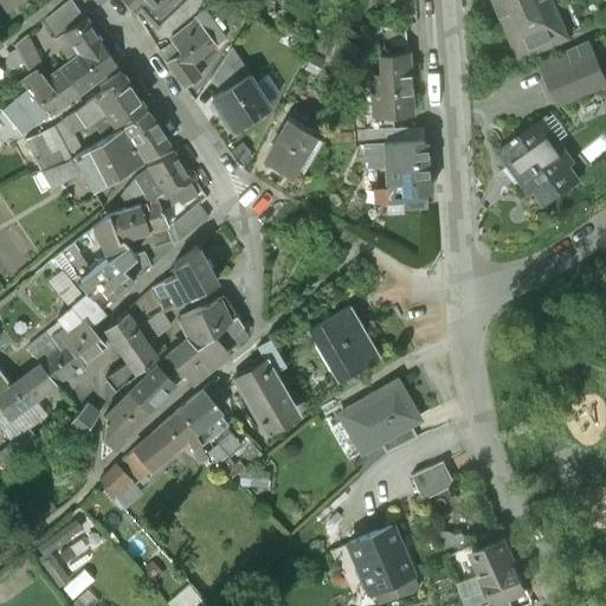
[(70,0),(66,0),(44,19),(55,36),(63,30),(63,28),(82,15),(70,0)]
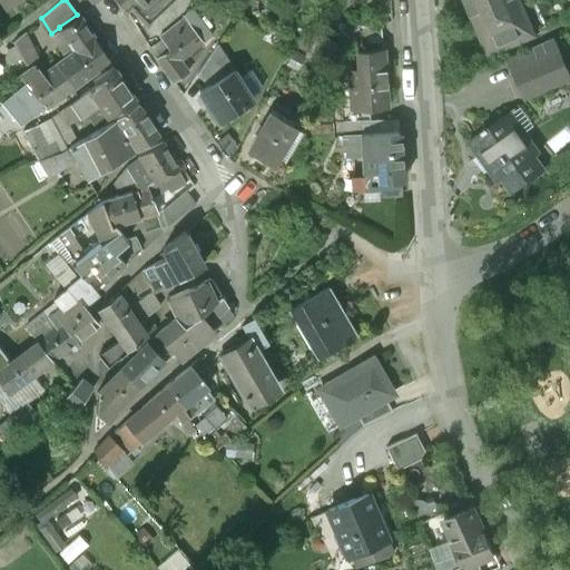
[(136,0),(116,0),(126,10),(129,7),(136,0)]
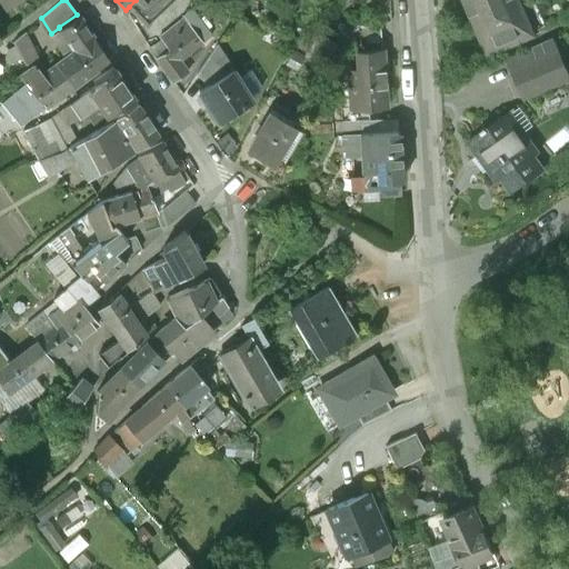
[(136,0),(129,7),(146,25),(169,0),(136,0)]
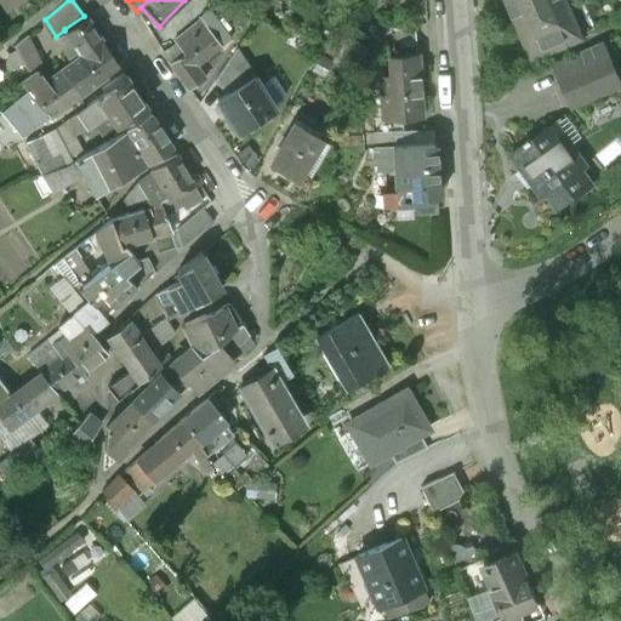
[(518,0),(508,5),(533,61),(584,39),(565,0),(518,0)]
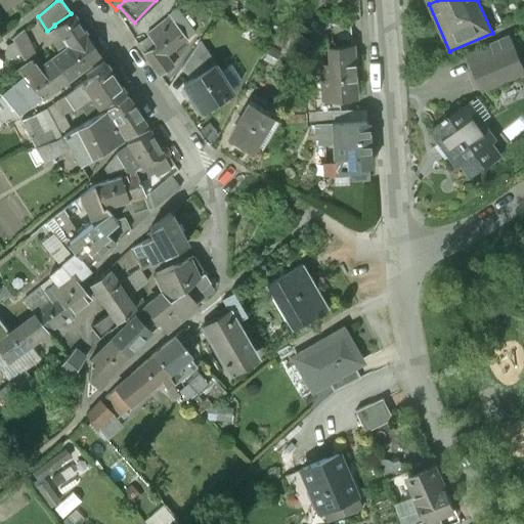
[(68,44),(48,58),(63,79),(64,80),(98,54),(71,13),(54,25),(54,26),(68,44)]
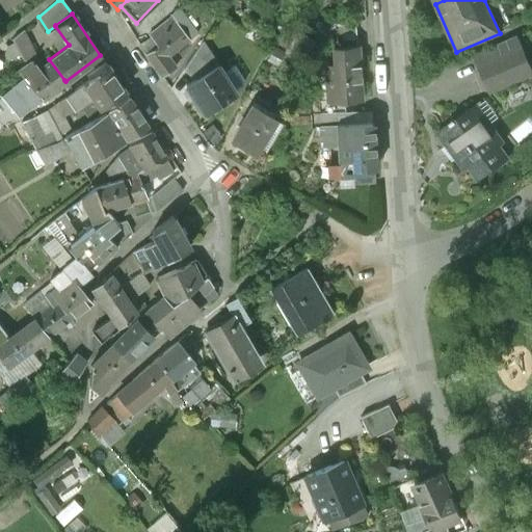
[(151,34),(139,44),(161,75),(177,64),(169,54),(190,37),(171,15),(150,32),(151,34)]
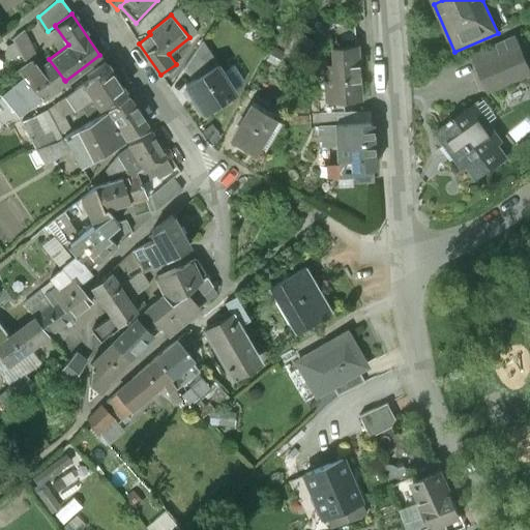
[(33,53),(22,30),(11,38),(25,63),(31,59),(33,53)]
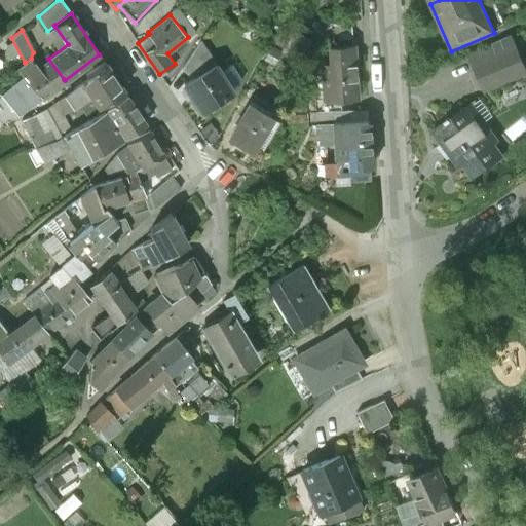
[(510,35),(471,52),(482,78),(521,61),(510,35)]
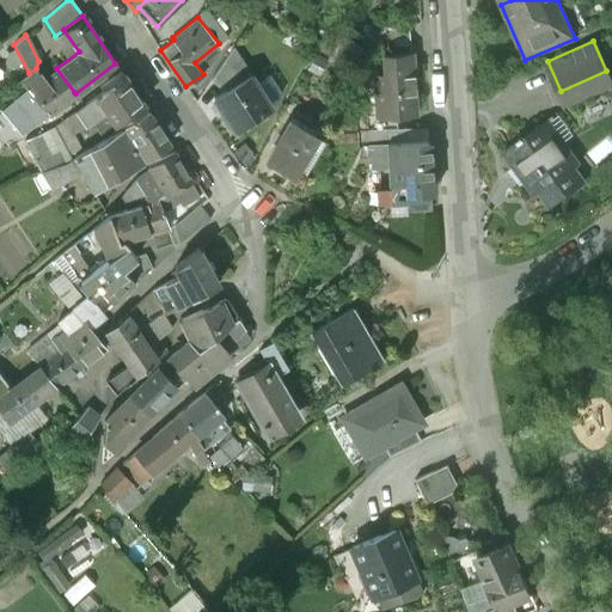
[(411,54),(385,56),(386,75),(375,75),(378,116),(416,112),(411,54)]
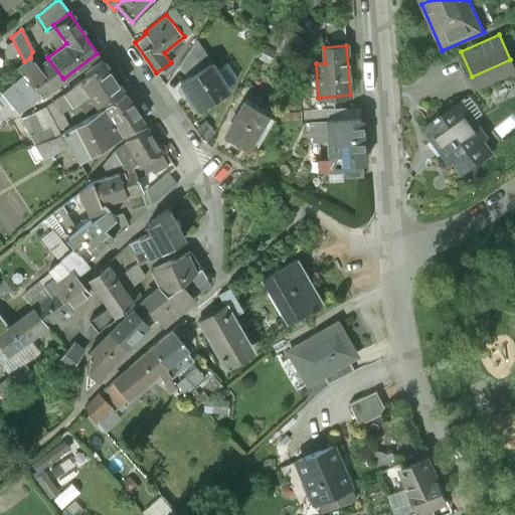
[(47,57),(36,65),(30,57),(24,61),(17,66),(41,96),(52,87),(51,86),(62,77),(47,57)]
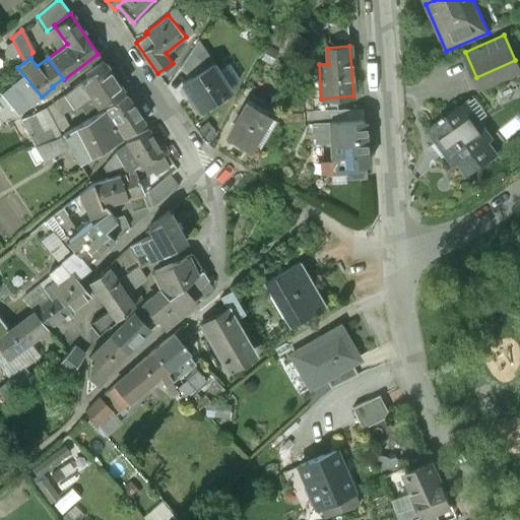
[(85,75),(63,92),(71,107),(88,94),(96,105),(121,88),(102,60),(83,73),(85,75)]
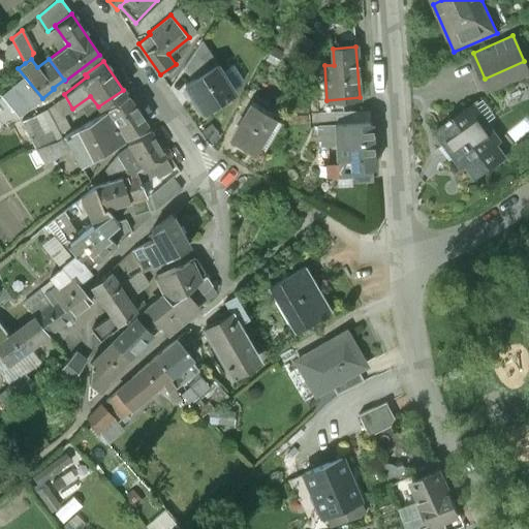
[(528,70),(524,61),(485,79),(490,91),(528,74),(528,70)]
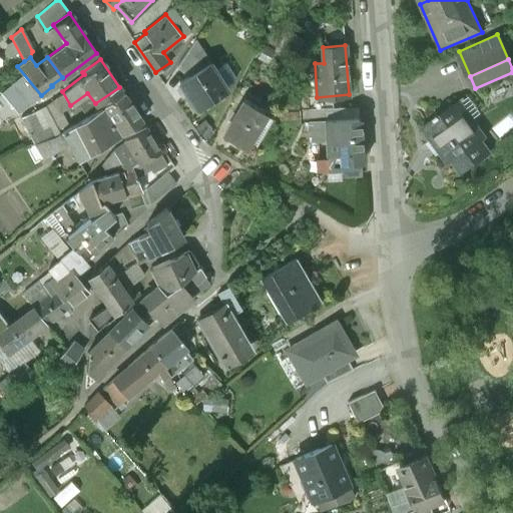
[(209,62),(179,82),(195,106),(225,87),(209,62)]
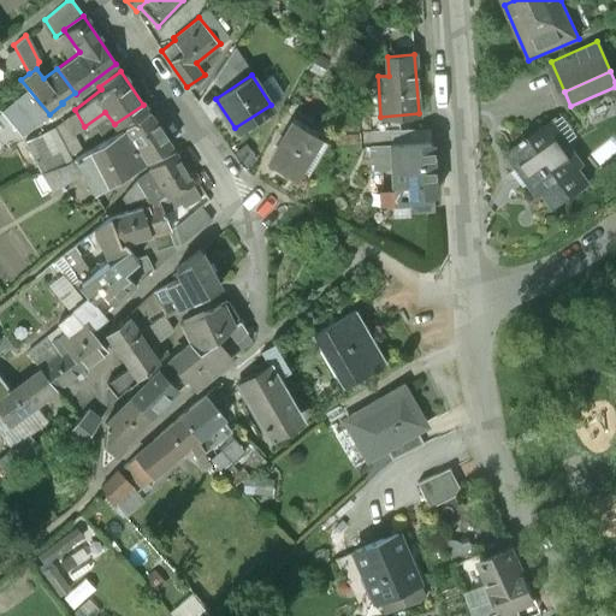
[(147,111),(124,125),(146,159),(170,144),(147,111)]
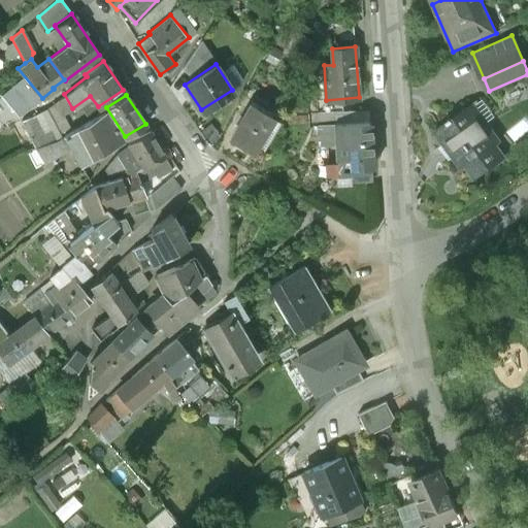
[(68,128),(54,102),(45,109),(58,133),(68,128)]
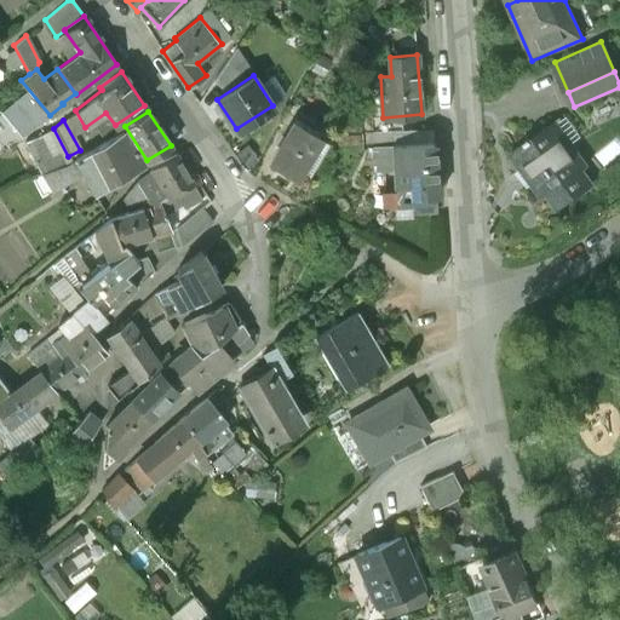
[(293,121),(271,158),(297,172),(319,136),(293,121)]
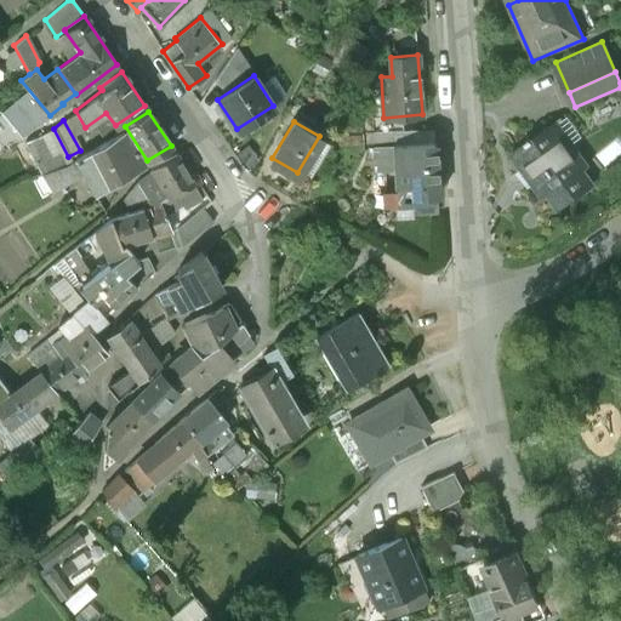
[(551,126),(512,155),(543,198),(550,193),(560,209),(592,186),(581,170),(587,166),(571,144),(567,148),(551,126)]
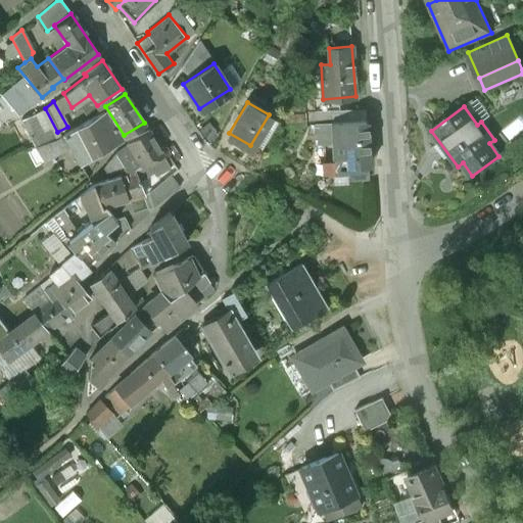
[(55,139),(50,142),(49,141),(41,144),(46,152),(40,156),(44,162),(68,147),(78,164),(121,137),(103,110),(55,139)]
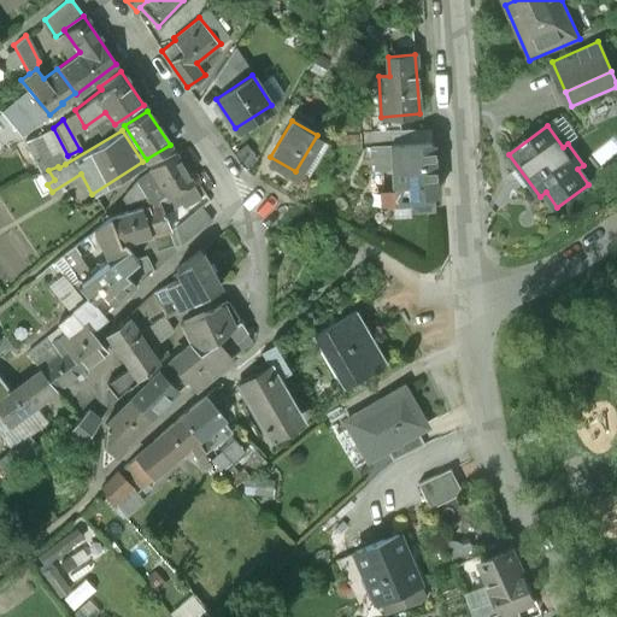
[(41,134),(25,141),(41,174),(48,170),(58,166),(59,168),(65,164),(59,151),(50,154),(41,134)]
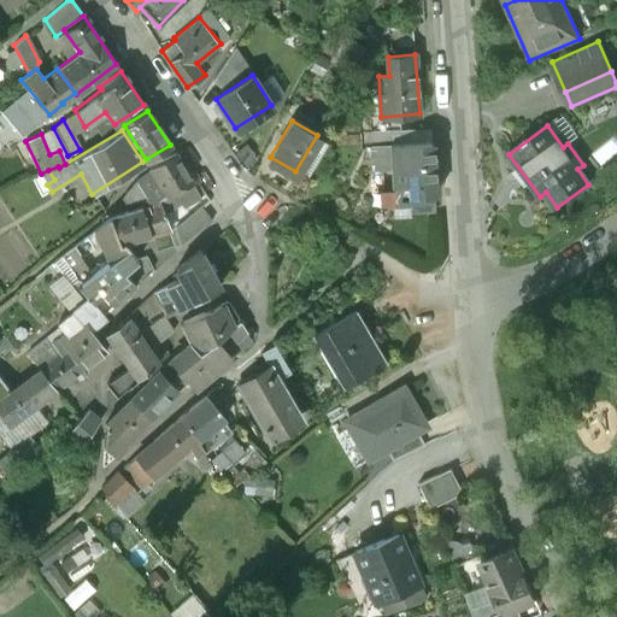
[(432,146),(371,147),(371,171),(385,171),(394,171),(395,206),(412,205),(412,200),(433,199),(432,146)]
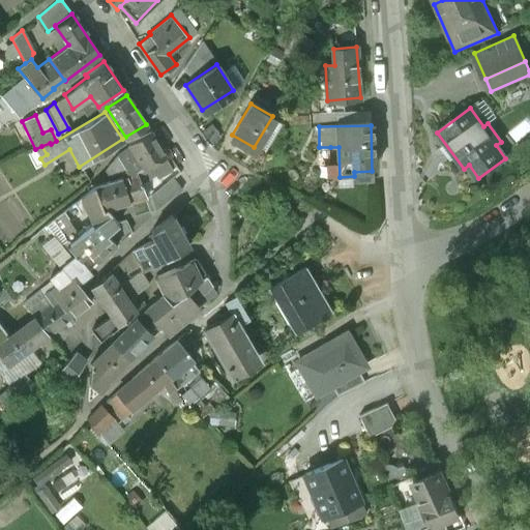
[(150,130),(128,143),(130,145),(149,176),(154,173),(156,176),(171,168),(166,157),(171,154),(168,148),(162,151),(150,130)]
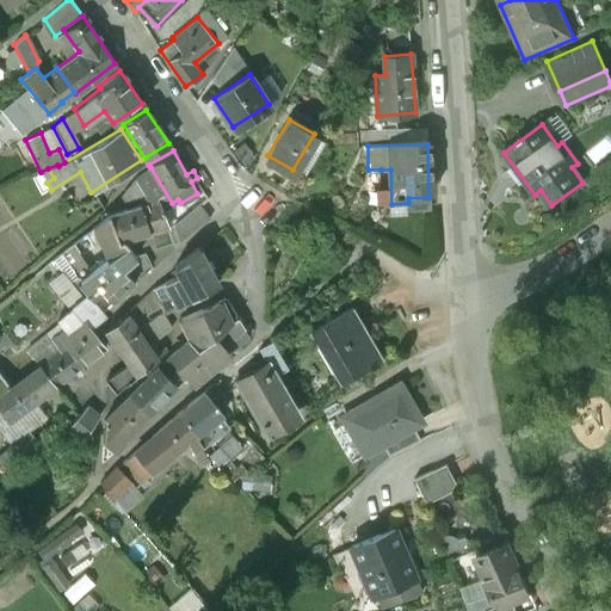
[(150,167),(134,179),(143,198),(139,199),(140,205),(150,233),(170,227),(161,208),(172,203),(150,167)]
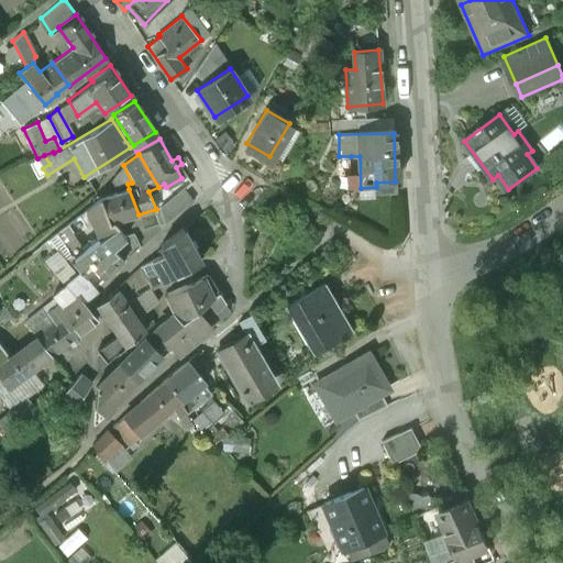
[(351,156),(339,156),(340,177),(351,177),(351,156)]
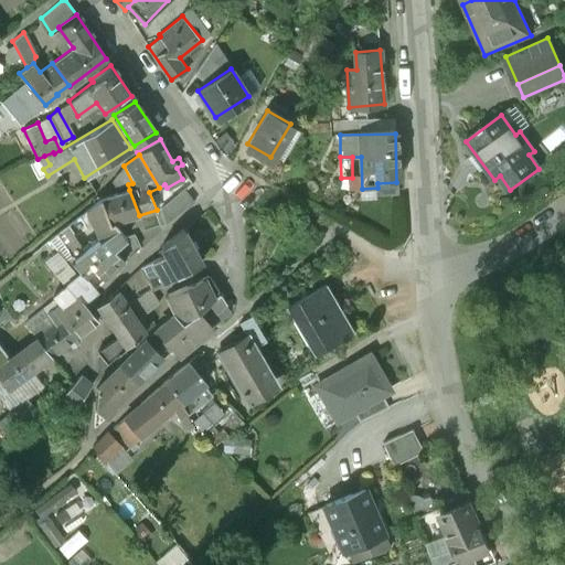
[(183,188),(166,203),(166,205),(171,219),(177,214),(177,215),(185,209),(185,208),(193,202),(183,188)]
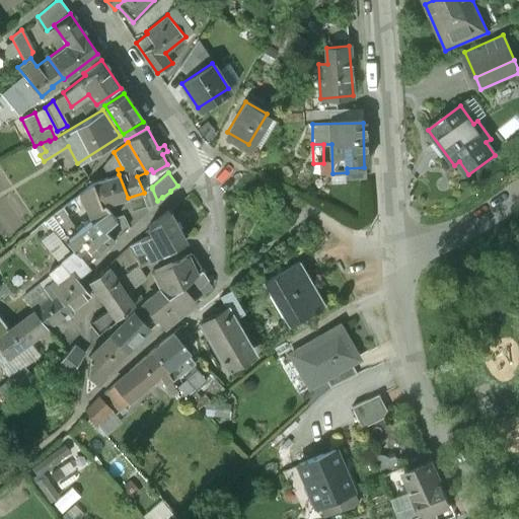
[(119,174),(91,182),(78,194),(87,212),(116,201),(128,198),(119,174)]
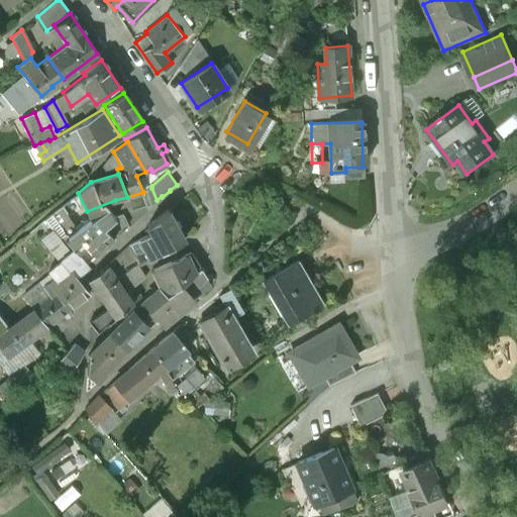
[(151,188),(146,190),(150,204),(157,200),(151,188)]
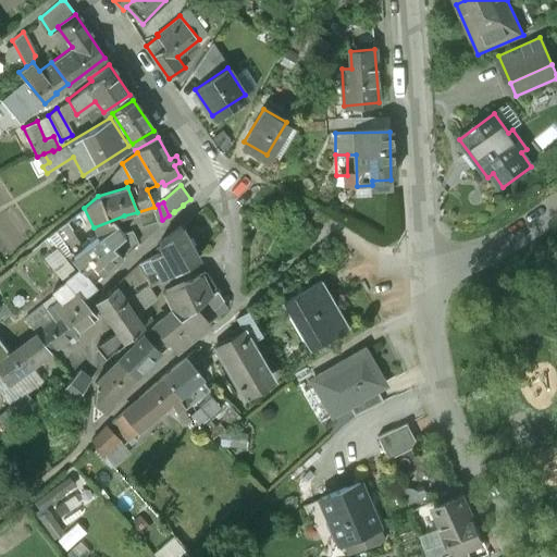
[(83,250),(63,223),(56,230),(73,257),(77,255),(83,250)]
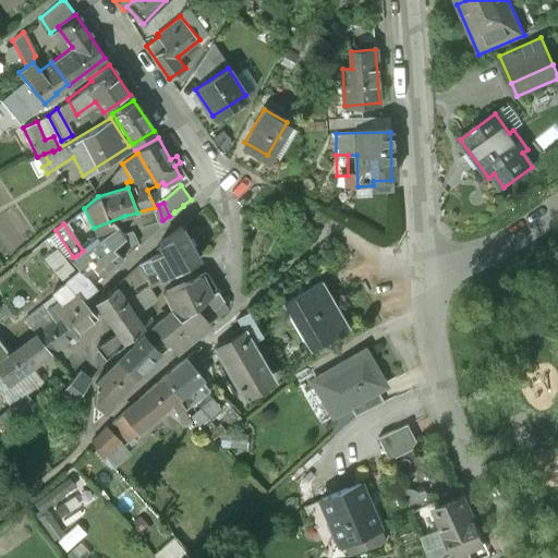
[(165,251),(138,264),(148,284),(173,271),(197,257),(181,225),(159,241),(165,251)]
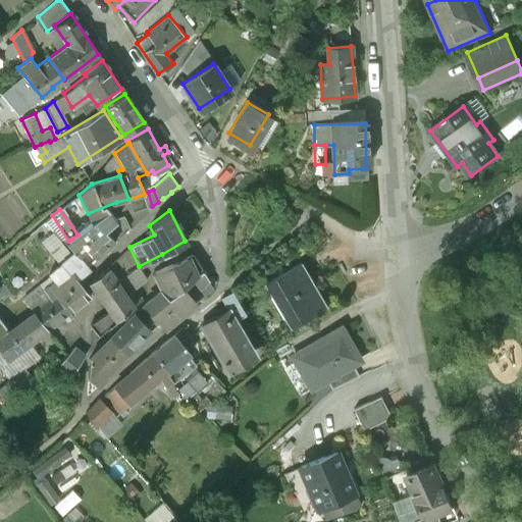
[(108,211),(93,222),(77,235),(72,239),(77,245),(72,249),(75,252),(87,265),(88,265),(113,241),(104,230),(115,221),(115,220),(108,211)]
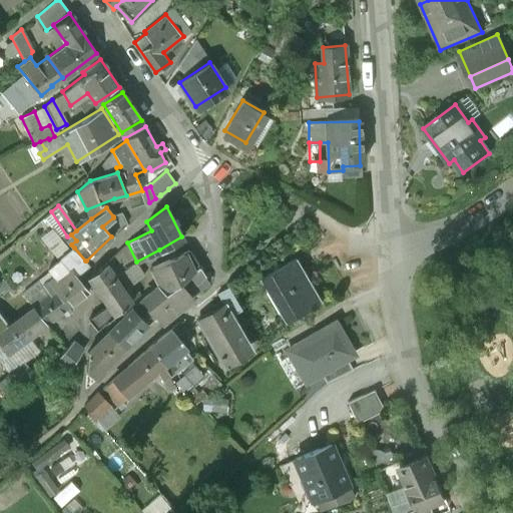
[(121,212),(113,216),(113,217),(102,226),(111,236),(126,222),(121,212)]
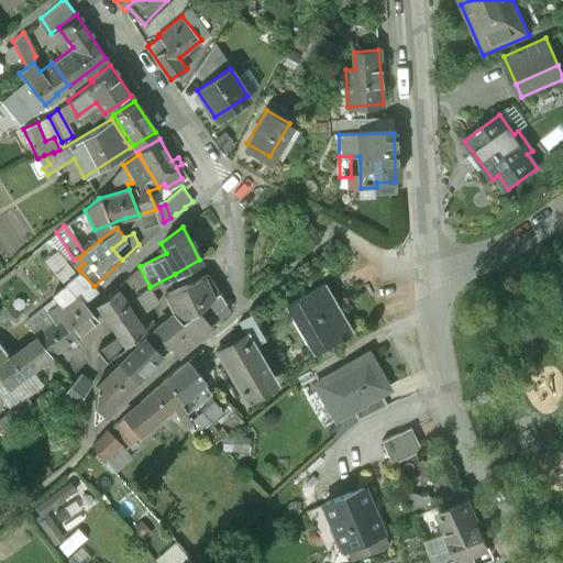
[(72,280),(52,296),(59,306),(48,313),(54,321),(59,317),(74,337),(97,320),(83,300),(97,288),(95,286),(94,286),(81,272),(70,279),(72,280)]
